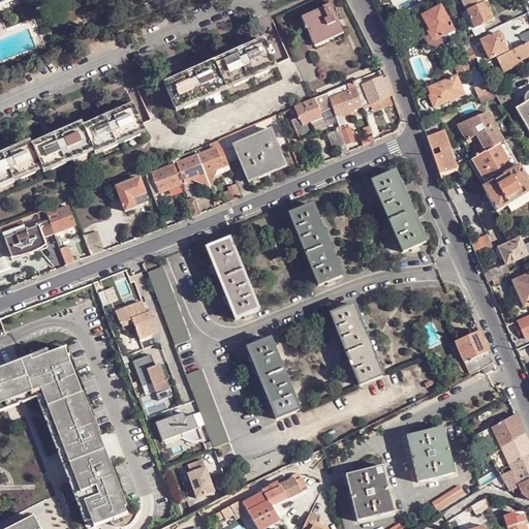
[(415,0),(417,0),(418,1),(422,0),(390,0),(393,8),(415,0)]
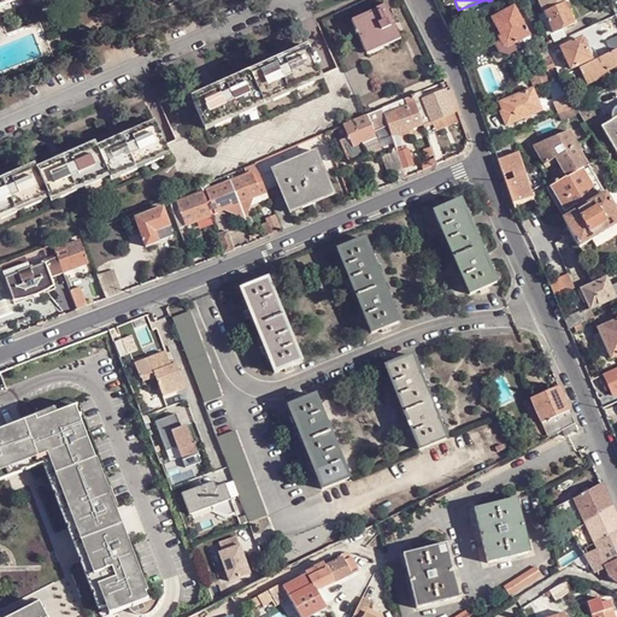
[(536,0),(544,13),(568,3),(565,0),(536,0)]
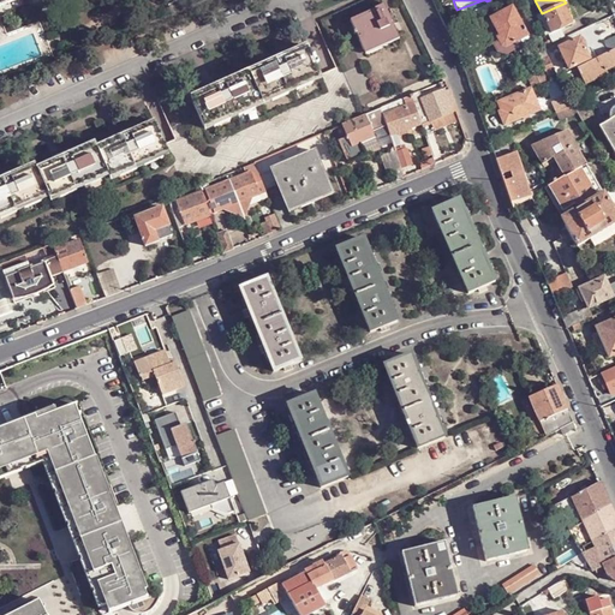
[(566,3),(542,13),(551,34),(559,30),(572,24),(569,21),(573,19),(566,3)]
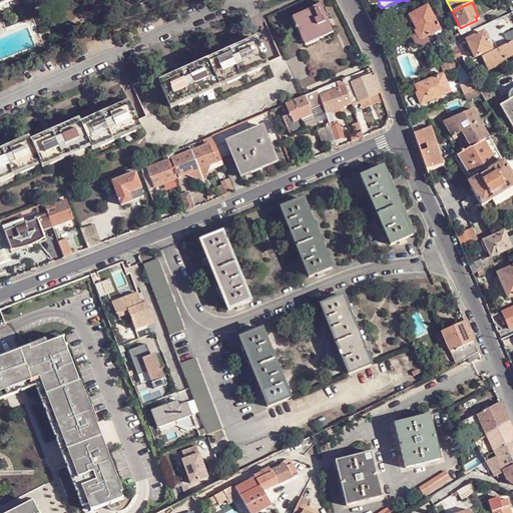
[(293,17),(304,41),(332,28),(321,3),(313,7),(313,8),(293,17)]
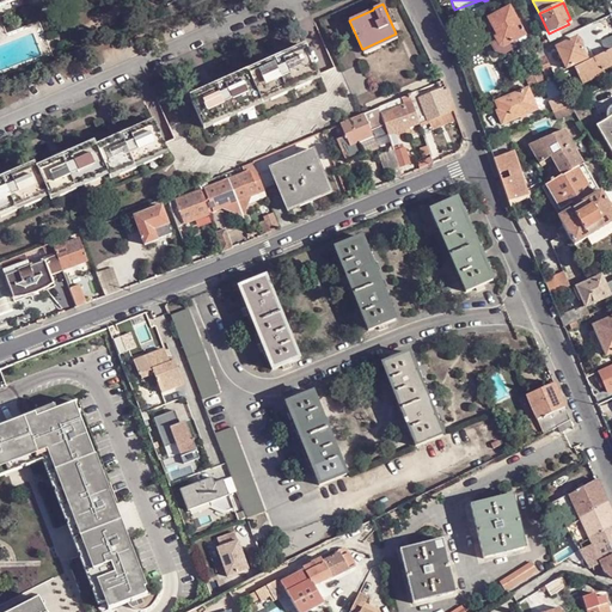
[(509,6),(488,18),(496,36),(499,40),(502,48),(513,42),(525,36),(509,6)]
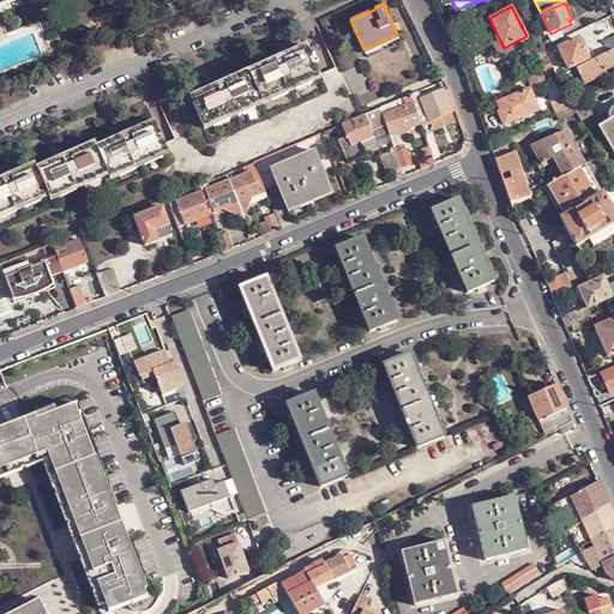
[(541,13),(536,16),(545,36),(547,35),(551,34),(541,13)]
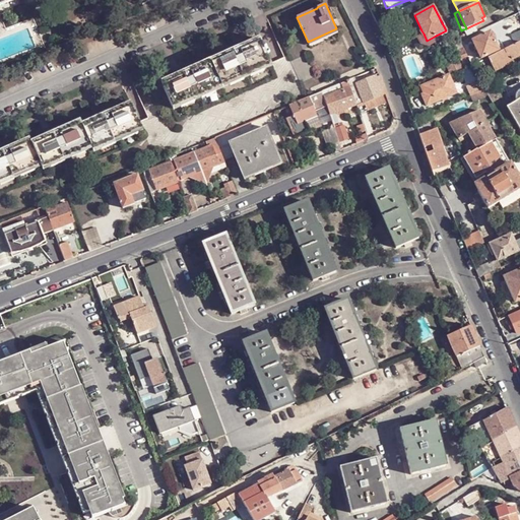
[(475,33),(472,25),(466,28),(463,29),(467,36),(475,33)]
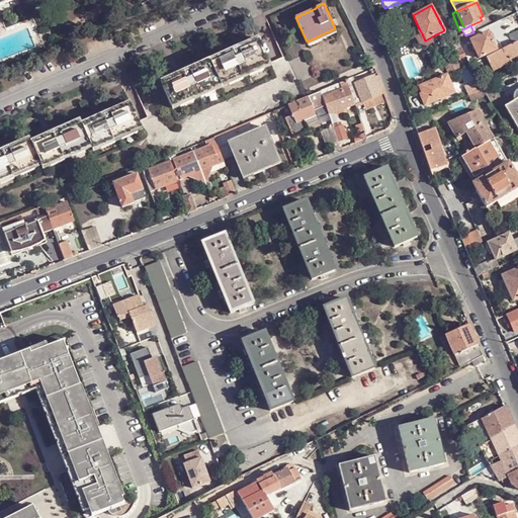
[(335,28),(307,41),(309,46),(337,32),(335,28)]
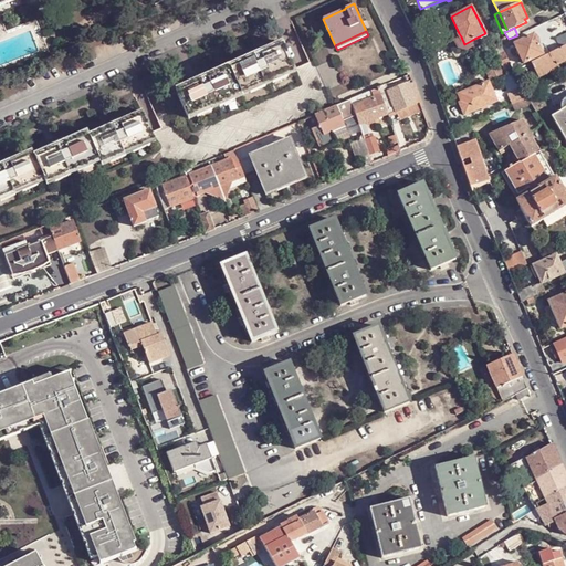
[(523,63),(542,54),(533,34),(514,43),(523,63)]
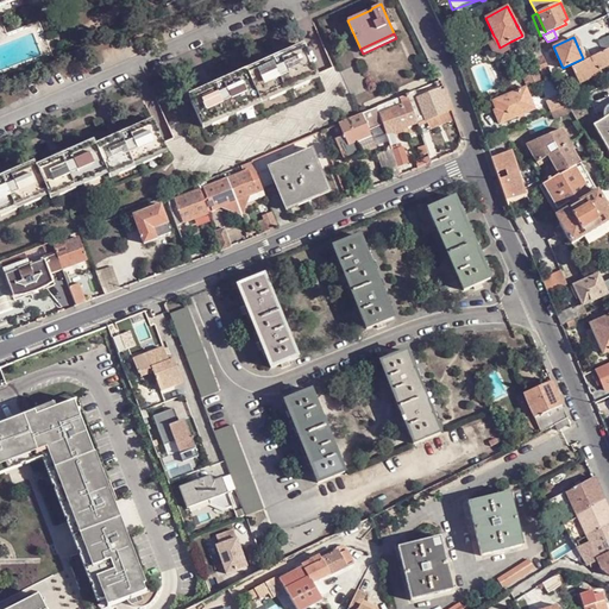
[(510,42),(500,48),(496,39),(494,41),(488,44),(493,51),(501,54),(514,48),(510,42)]
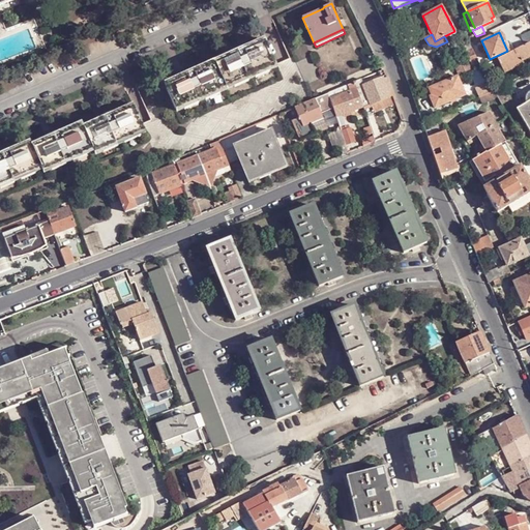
[(225,87),(273,65),(262,39),(241,49),(227,56),(213,61),(225,87)]
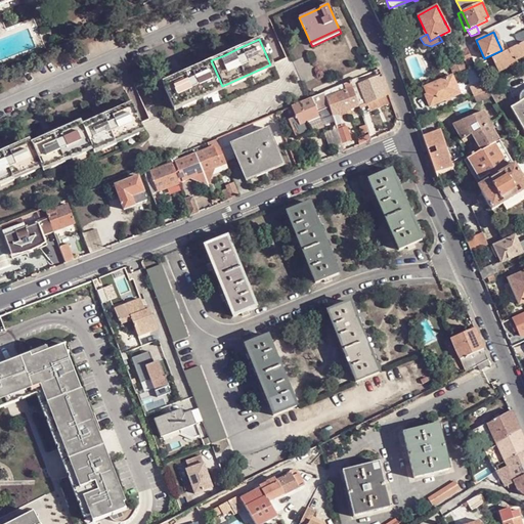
[(523,55),(523,42),(491,57),(498,72),(517,62),(516,59),(523,55)]
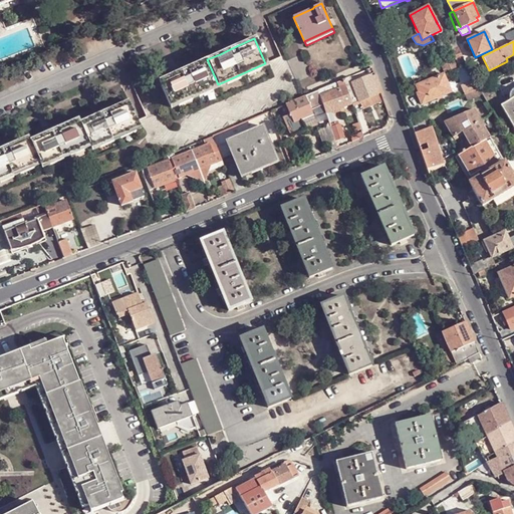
[(220,54),(234,47),(232,43),(219,49),(220,54)]
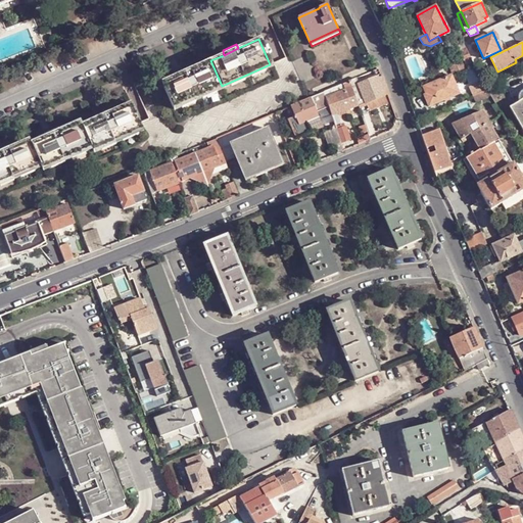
[(466,61),(472,59),(467,49),(461,51),(466,61)]
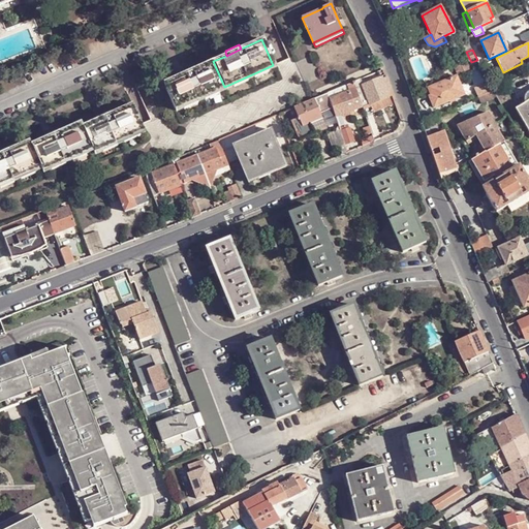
[(479,65),(477,60),(471,62),(469,63),(472,69),(479,65)]
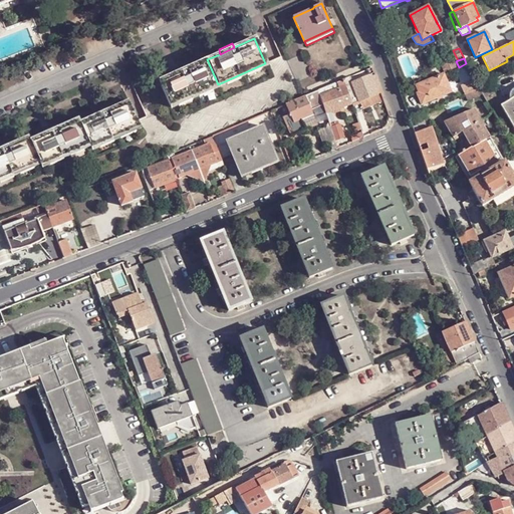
[(171,105),(218,84),(207,59),(186,68),(173,75),(160,80),(171,105)]
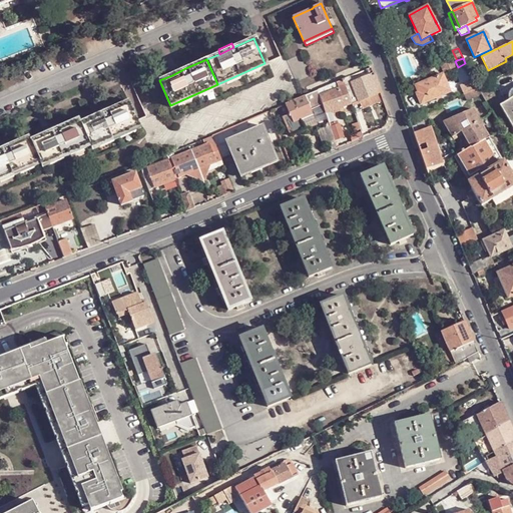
[(456,67),(454,60),(441,66),(444,72),(456,67)]
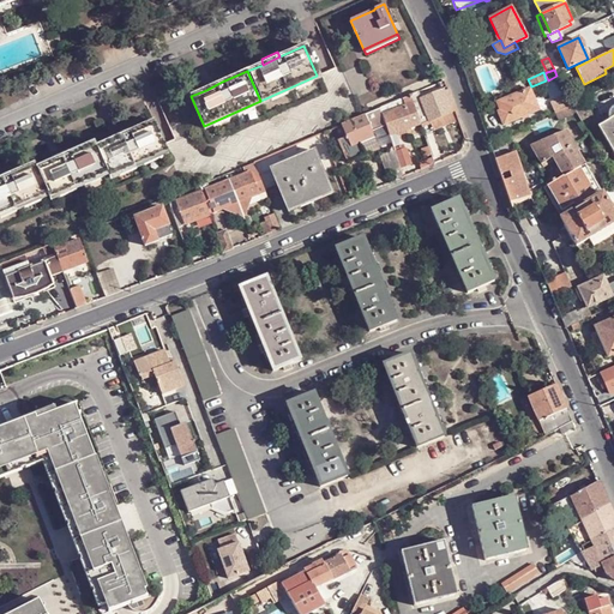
[(318,79),(317,76),(260,101),(262,104),(269,102),(269,103),(286,96),(286,94),(293,90),(294,91),(311,84),(309,83),(318,79)]
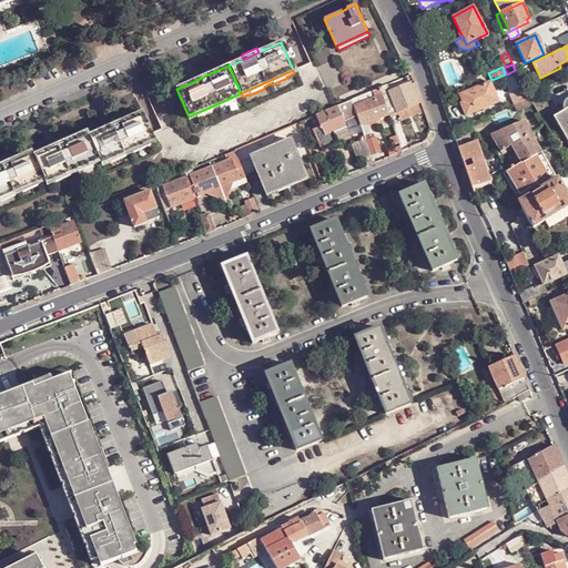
[(189,79),(191,83),(205,75),(204,72),(189,79)]
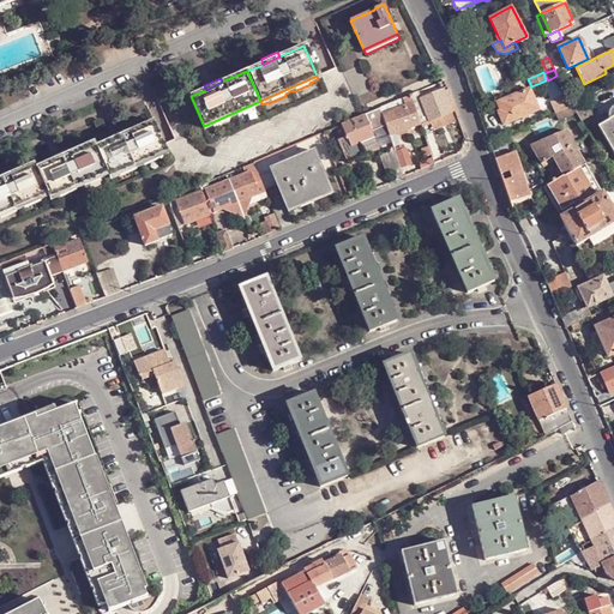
[(444,80),(443,82),(438,83),(441,90),(435,92),(432,94),(420,100),(417,92),(409,95),(419,120),(427,116),(428,121),(451,113),(450,109),(447,104),(452,102),(444,80)]
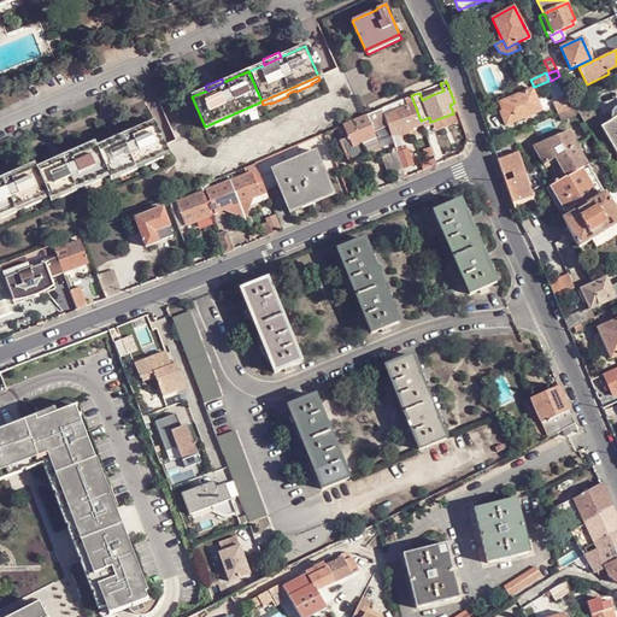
[(542,111),(533,89),(500,103),(504,111),(501,112),(507,125),(542,111)]
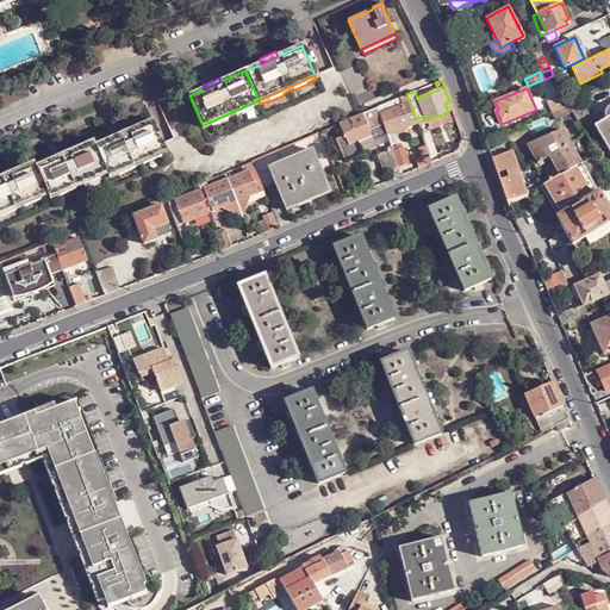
[(551,110),(565,103),(561,93),(547,100),(551,110)]
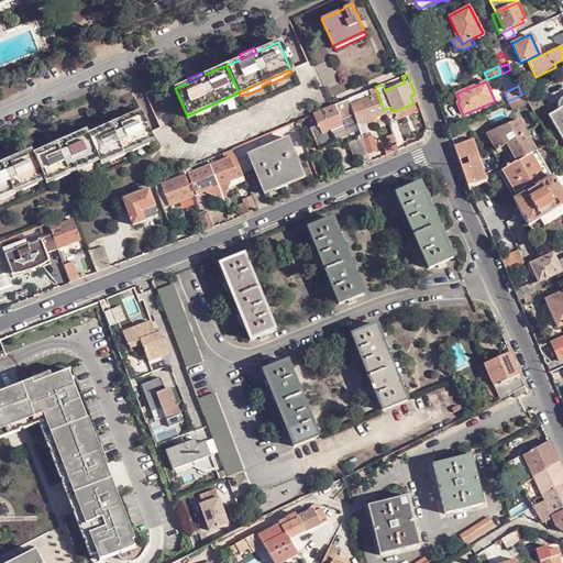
[(357,124),(385,114),(384,110),(375,87),(370,90),(372,98),(351,105),(351,106),(357,124)]
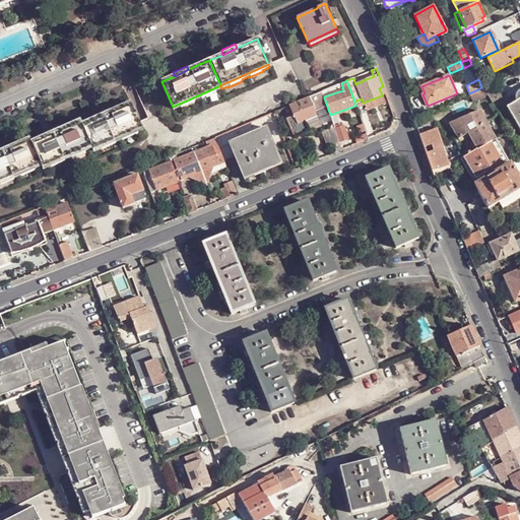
[(221,88),(220,85),(173,107),(174,110),(182,107),(182,108),(195,102),(195,101),(202,98),(202,99),(216,92),(215,90),(221,88)]
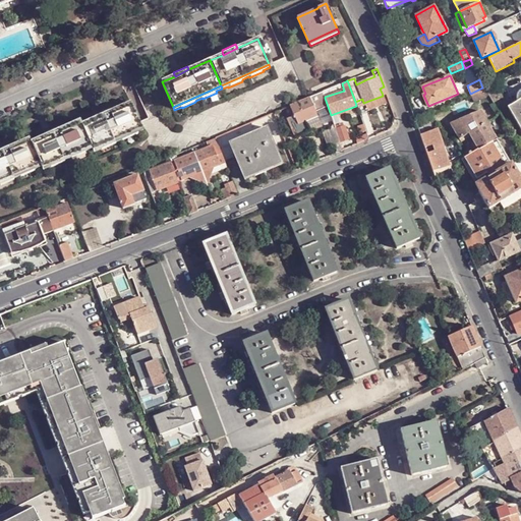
[(520,90),(520,91),(519,92),(518,93),(517,95),(516,97),(516,99),(517,100),(517,102),(508,107),(520,130),(520,90)]
